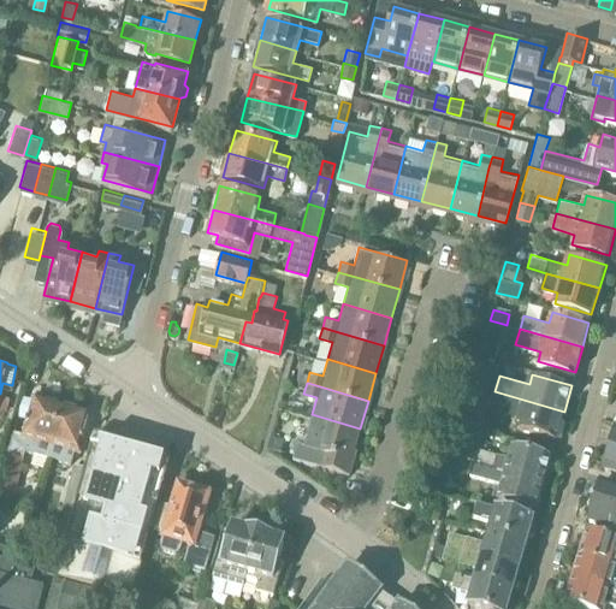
[(473,385),(462,424),(483,430),(490,407),(504,411),(520,415),(517,425),(557,436),(564,412),(495,391),(473,385)]
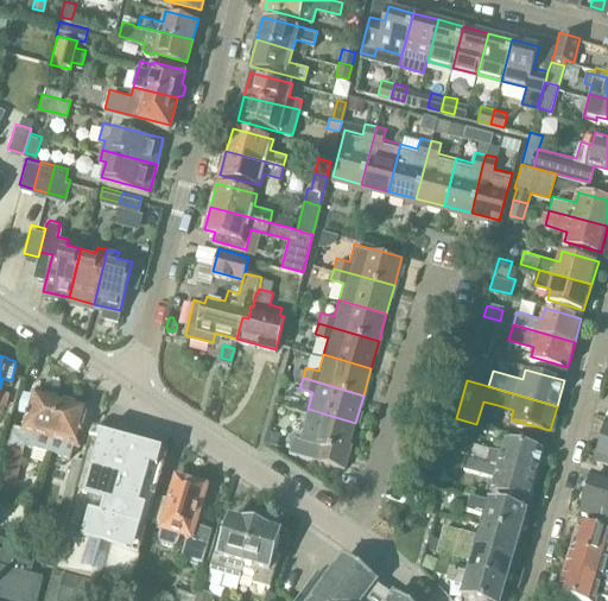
[(6,445),(21,449),(24,442),(46,448),(50,434),(59,394),(58,394),(56,391),(50,390),(46,391),(33,387),(23,425),(12,422),(6,445)]
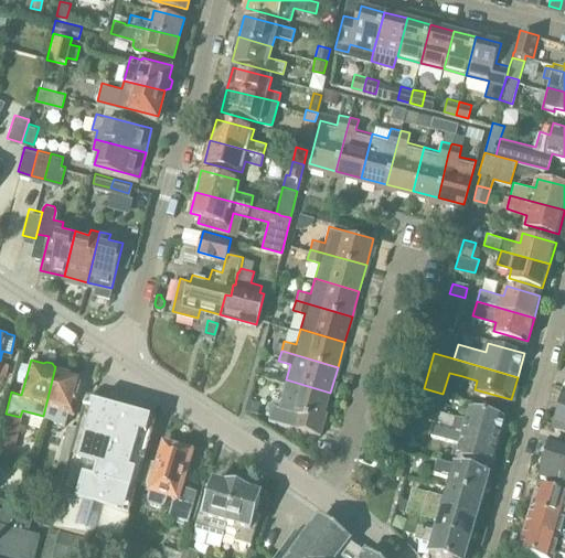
[(60,367),(55,366),(46,403),(43,416),(65,422),(70,408),(73,409),(83,374),(71,371),(68,367),(63,366),(60,367)]
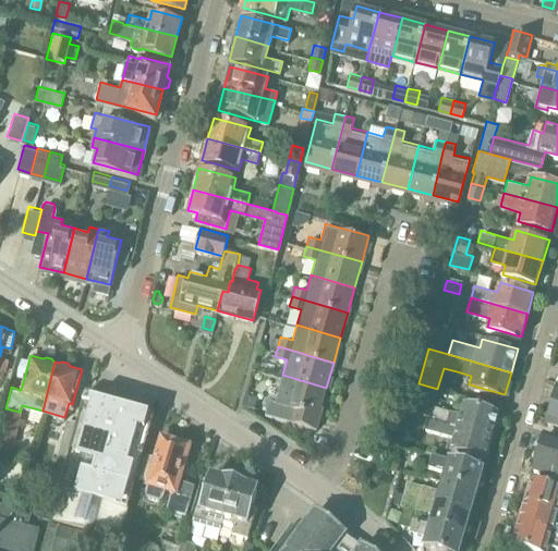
[(322,404),(326,388),(282,375),(276,400),(269,398),(265,412),(315,426),(322,404)]
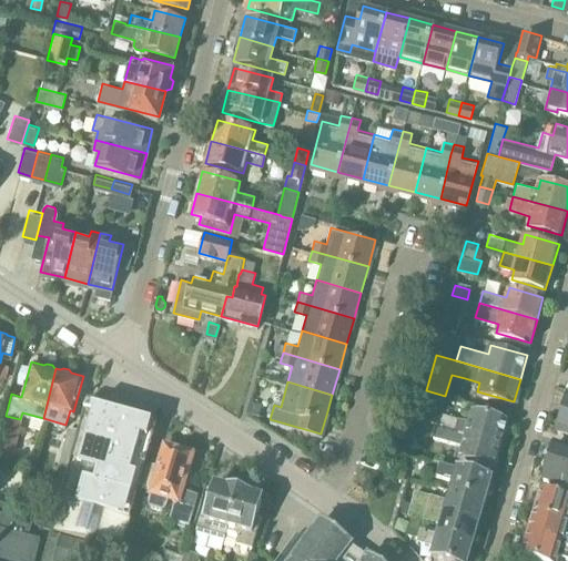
[(121,544),(156,417),(111,405),(112,399),(88,393),(51,523),(121,544)]
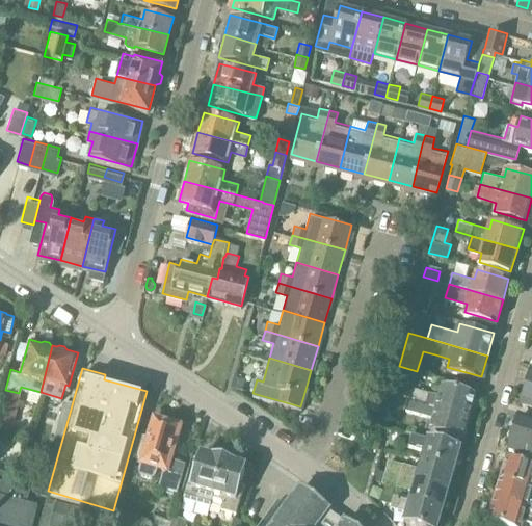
[(440,393),(414,385),(409,396),(471,413),(476,393),(443,383),(440,393)]
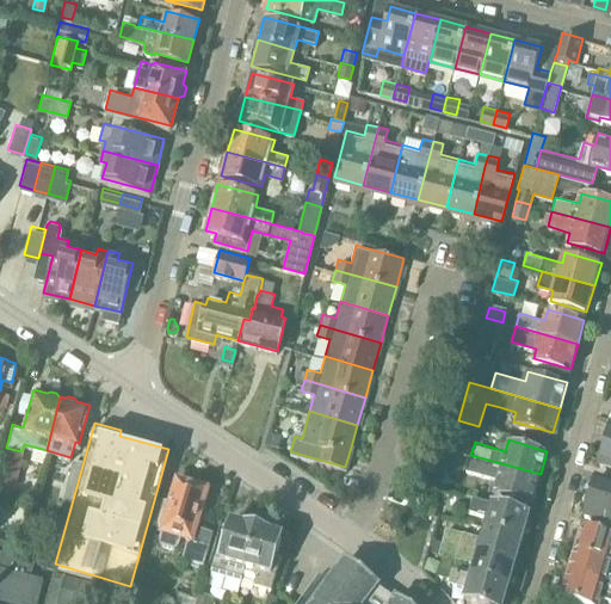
[(610,444),(606,443),(600,462),(610,464),(610,444)]
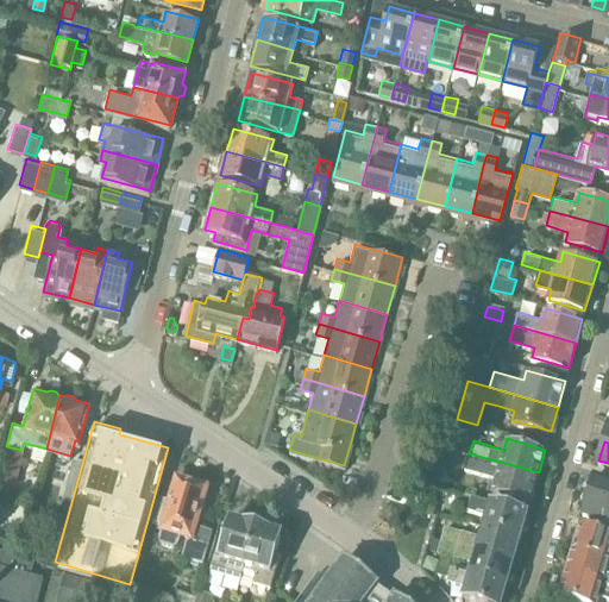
[(22,450),(6,446),(6,447),(0,471),(0,495),(11,499),(23,450),(22,450)]
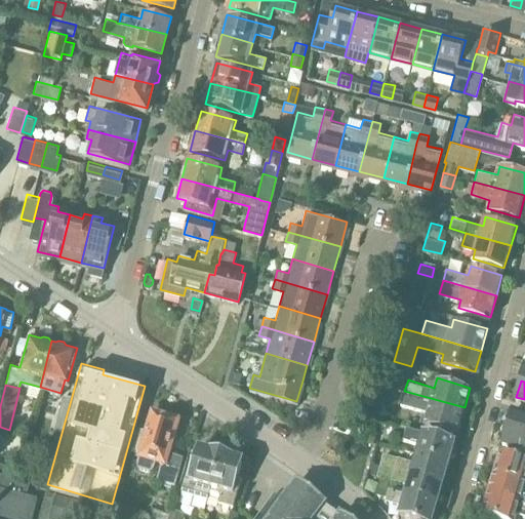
[(395,404),(400,390),(387,386),(382,400),(395,404)]
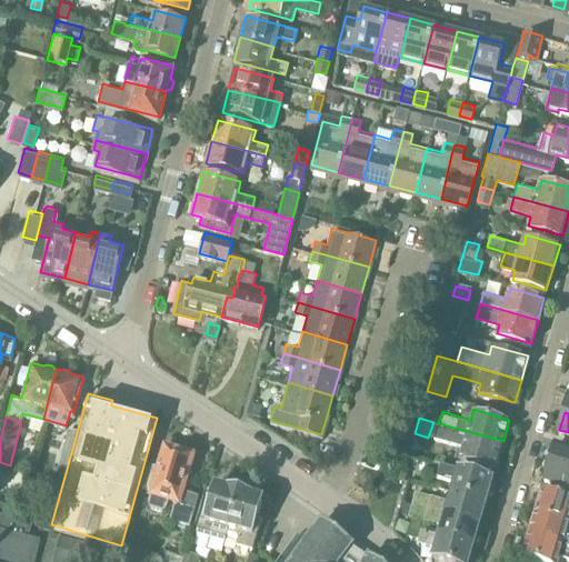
[(496,465),(503,441),(438,423),(435,435),(463,443),(460,455),(496,465)]
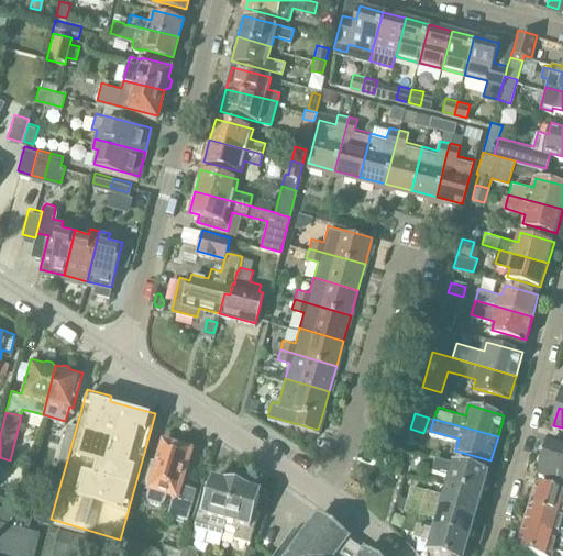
[(163,436),(150,484),(147,491),(148,497),(161,500),(165,496),(167,489),(174,491),(168,509),(187,515),(196,486),(180,480),(191,445),(179,442),(176,437),(170,435),(166,437),(163,436)]
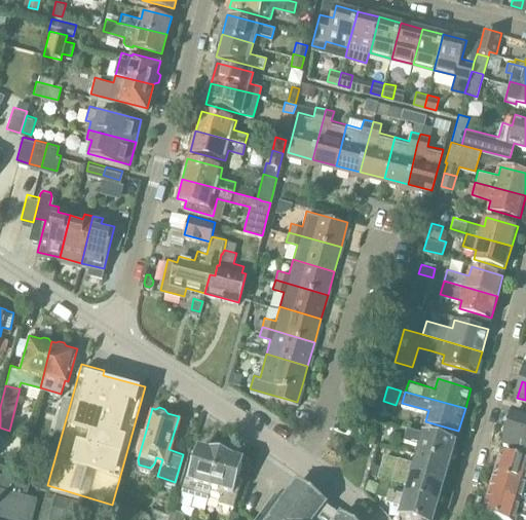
[(509,425),(525,430),(525,411),(514,408),(509,425)]
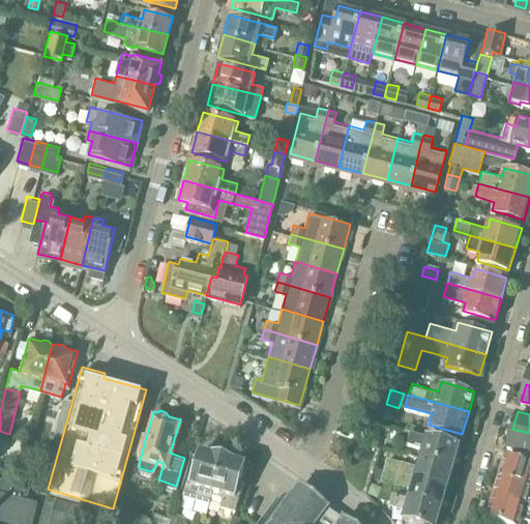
[(420,456),(453,466),(460,443),(403,428),(400,439),(423,446),(420,456)]
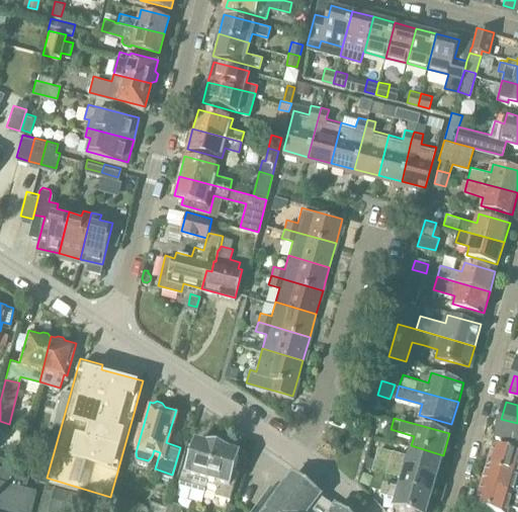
[(517,423),(501,419),(496,435),(517,441),(517,423)]
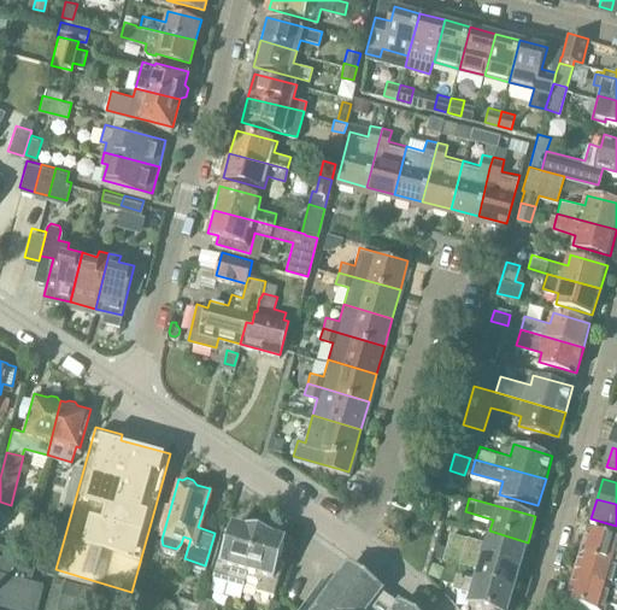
[(244,582),(245,578),(259,528),(234,521),(228,540),(223,539),(212,574),(244,582)]
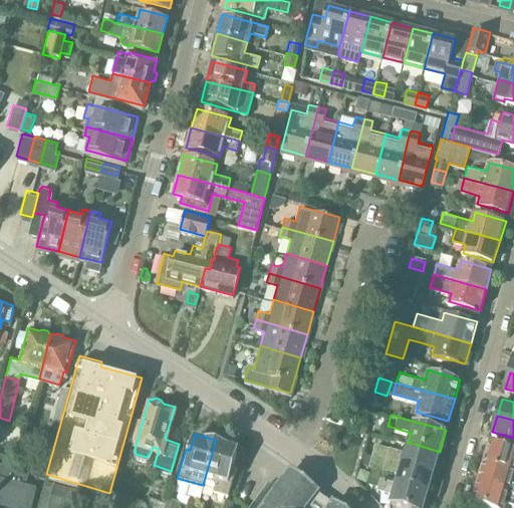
[(216,440),(204,481),(215,484),(214,488),(228,492),(236,463),(232,462),(237,446),(216,440)]
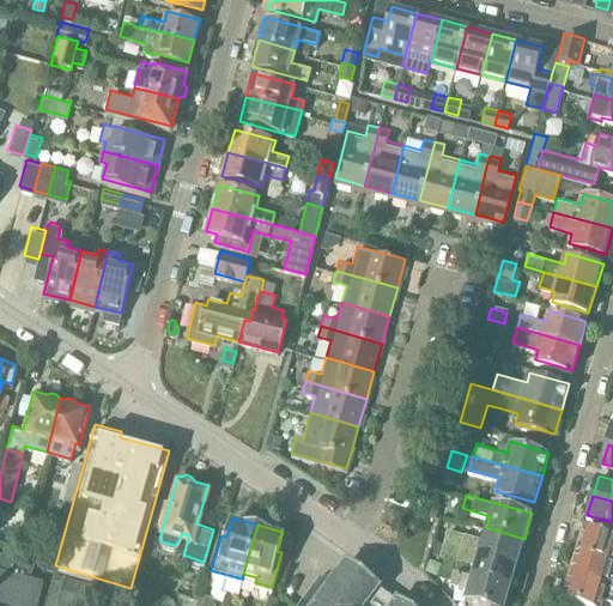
[(612,533),(583,526),(577,550),(612,561),(612,533)]
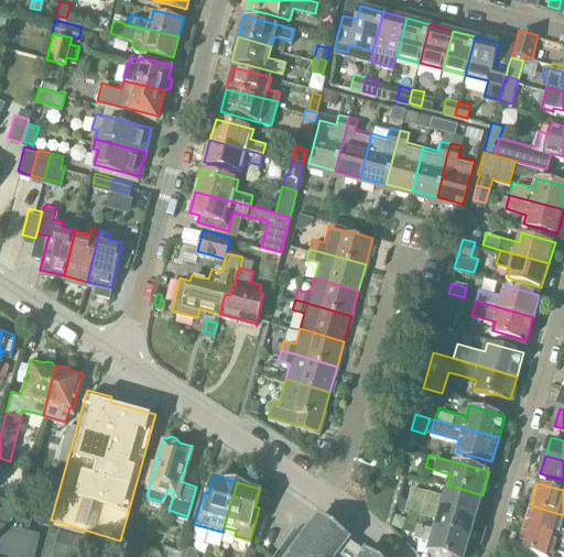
[(413,484),(410,495),(477,515),(483,495),(447,484),(445,494),(413,484)]
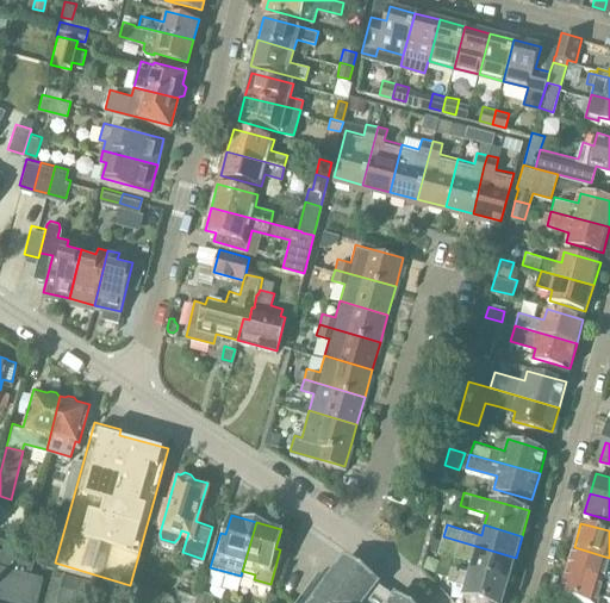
[(433,535),(429,548),(439,551),(442,538),(433,535)]
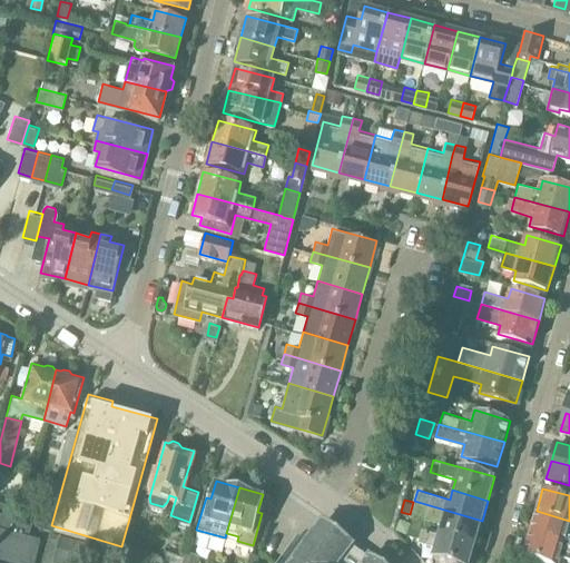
[(443,524),(440,533),(475,543),(482,521),(414,501),(413,502),(410,514),(443,524)]
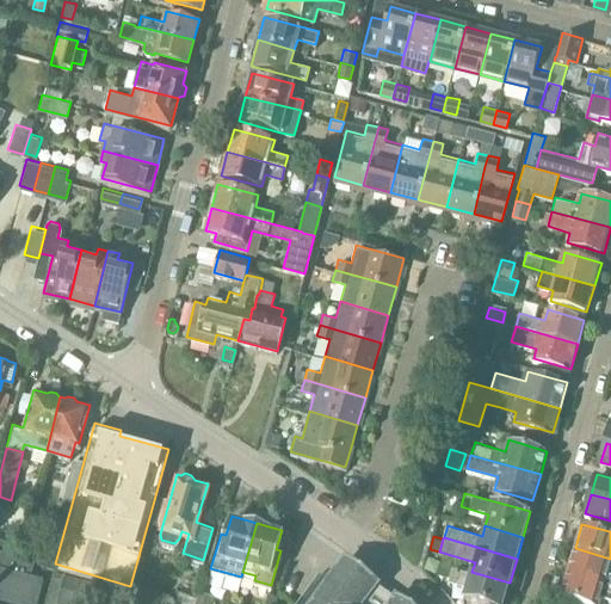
[(0,603),(35,603),(43,575),(30,572),(34,559),(0,547),(0,603)]
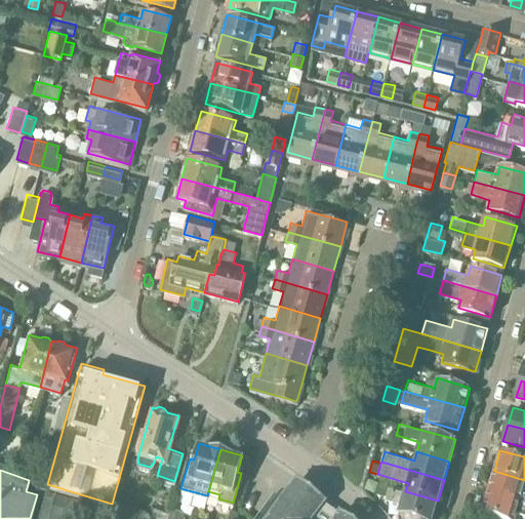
[(524,488),(524,484),(524,480),(494,471),(488,490),(521,501),(524,501),(524,488)]
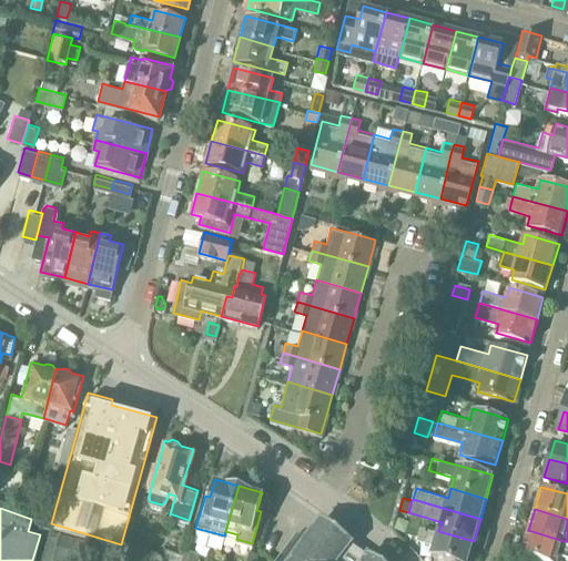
[(352,538),(321,514),(285,560),(382,560),(367,550),(366,552),(351,540),(352,538)]
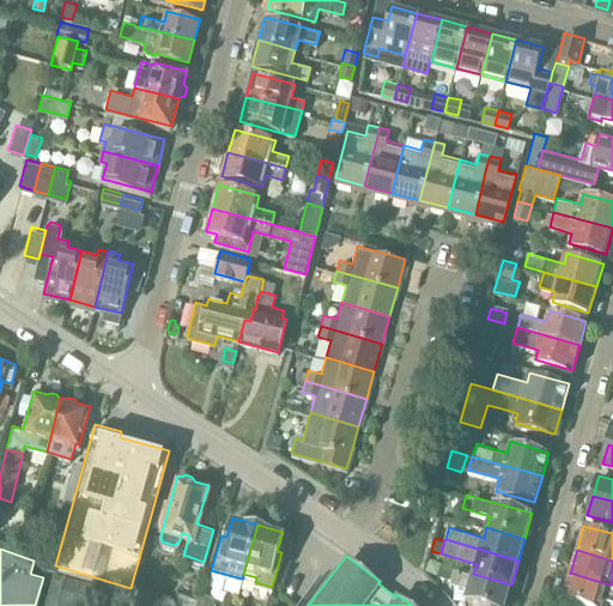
[(504,605),(511,585),(473,574),(442,565),(439,575),(449,577),(448,581),(469,588),(466,599),(489,605),(504,605)]
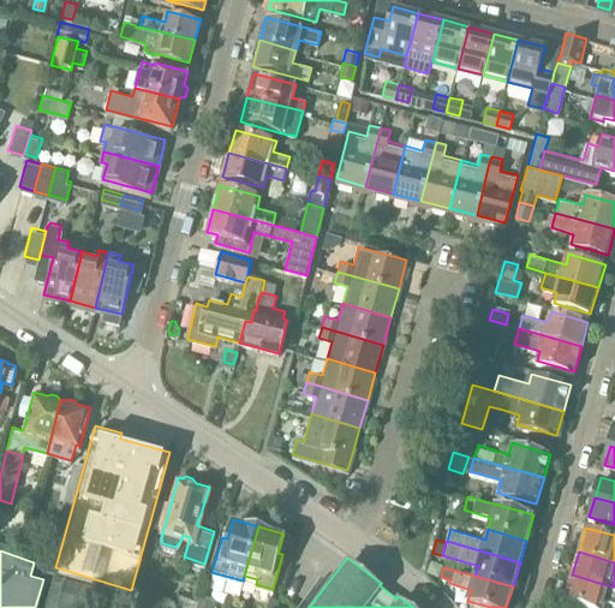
[(88,607),(95,584),(54,573),(45,607),(60,607),(88,607)]
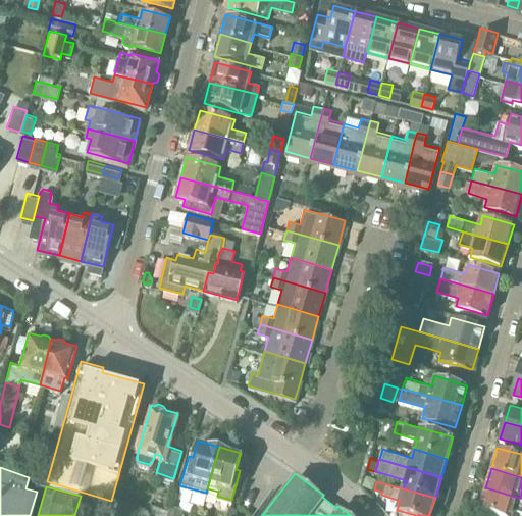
[(521,498),(518,498),(485,487),(479,507),(510,515),(512,515),(514,509),(521,510),(521,498)]
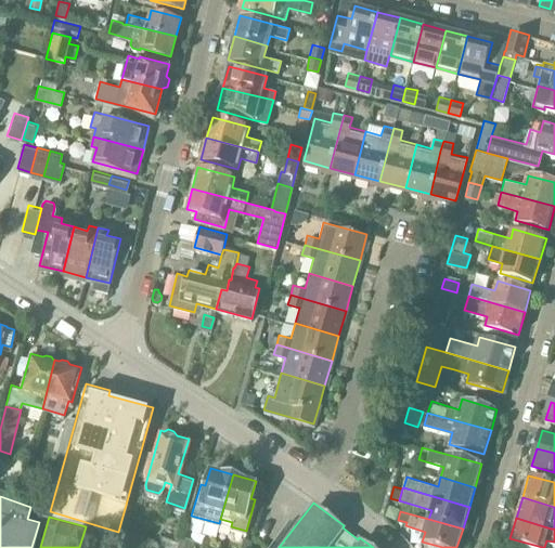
[(176,547),(178,543),(179,540),(160,534),(155,547),(176,547)]
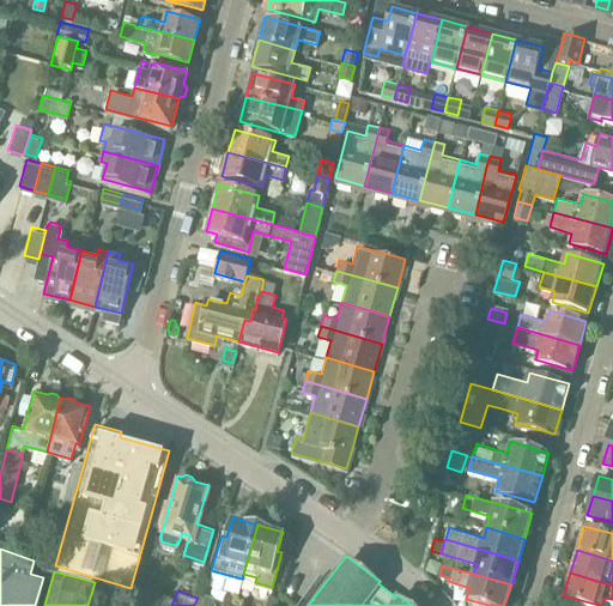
[(199,591),(198,598),(196,600),(194,605),(210,605),(213,594),(199,591)]
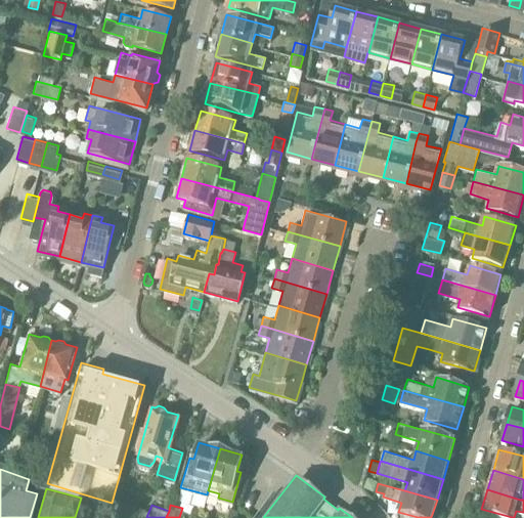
[(227,517),(234,517),(236,510),(230,508),(227,517)]
